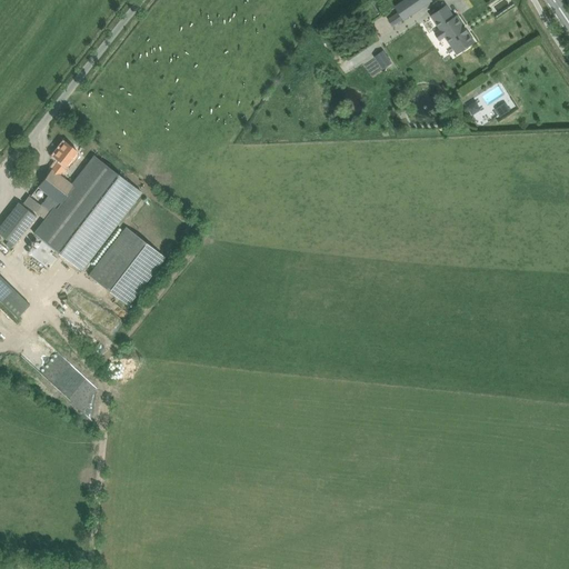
[(393,26),(403,18),(405,19),(431,0),(406,0),(396,7),(399,11),(388,19),(393,26)]
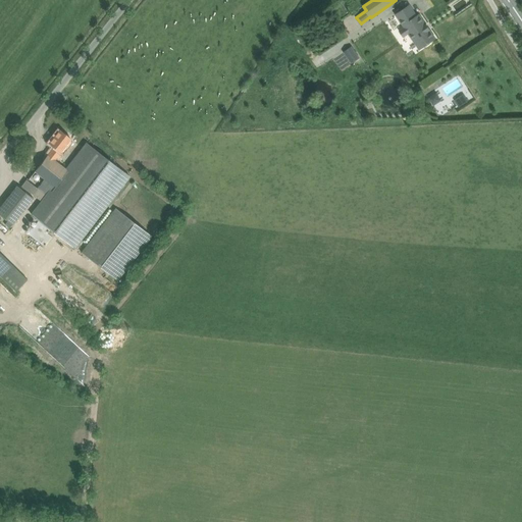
[(420,49),(424,46),(426,46),(430,44),(430,42),(435,38),(429,30),(426,24),(419,15),(417,16),(410,6),(397,14),(420,49)]
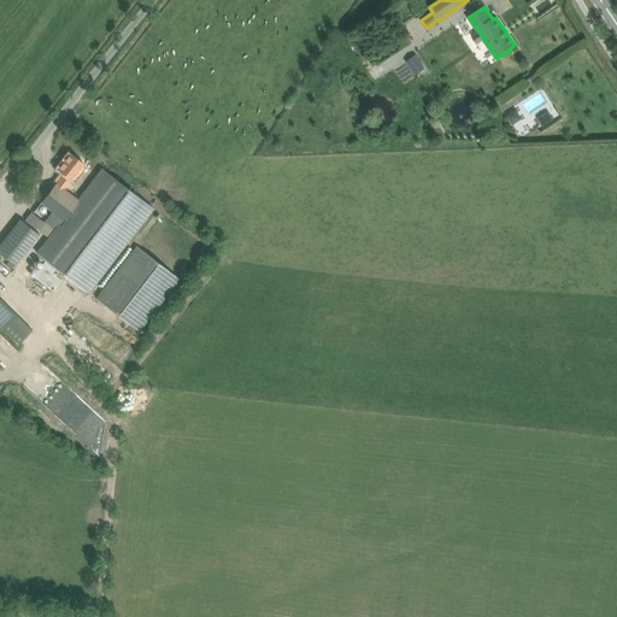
[(416,54),(406,62),(416,75),(425,68),(416,54)]
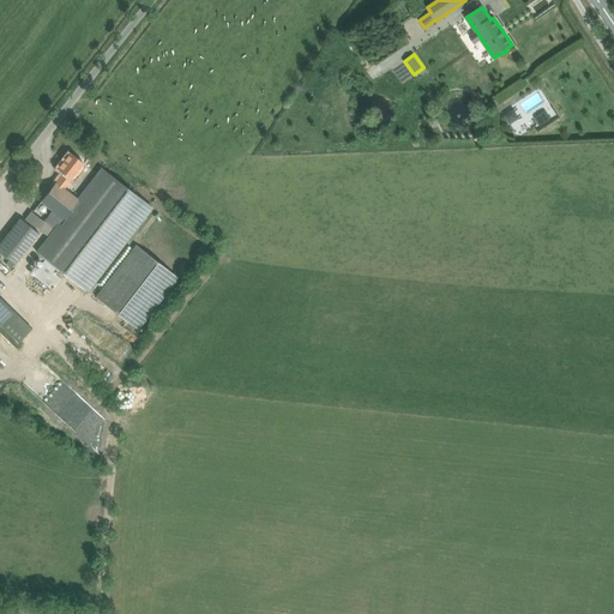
[(516,114),(540,104),(535,91),(511,102),(516,114)]
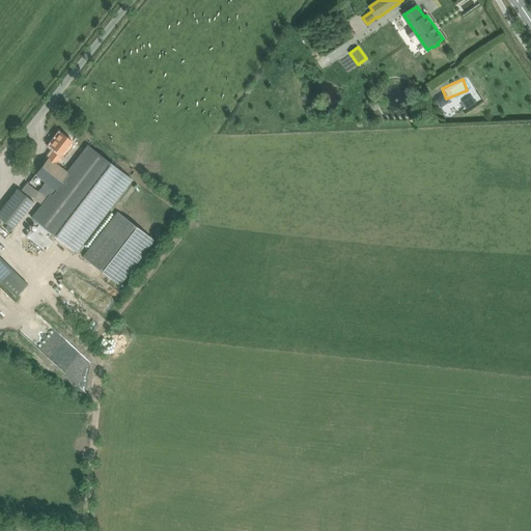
[(430,99),(436,107),(443,102),(438,93),(430,99)]
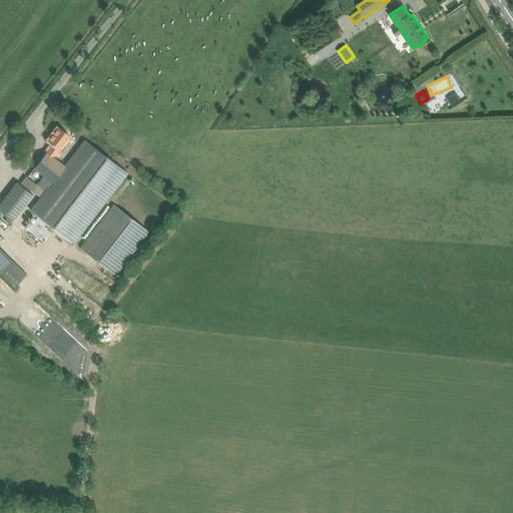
[(447,106),(455,99),(448,90),(439,97),(447,106)]
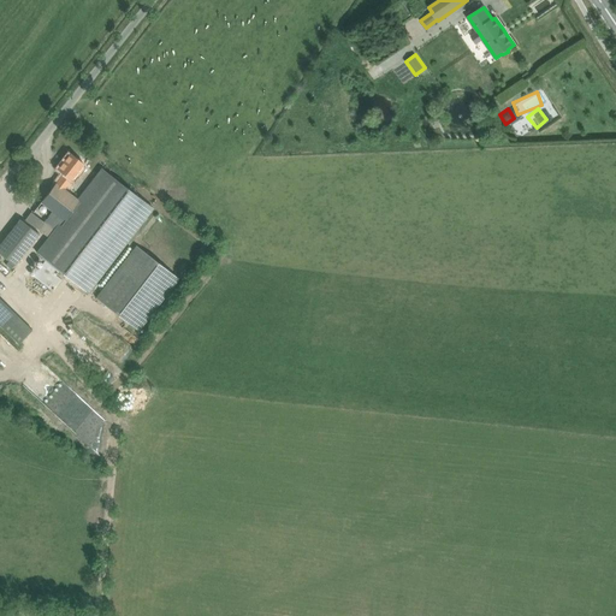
[(55,183),(41,201),(65,219),(80,201),(64,189),(72,179),(72,181),(84,164),(70,153),(58,169),(64,173),(57,183),(55,183)]
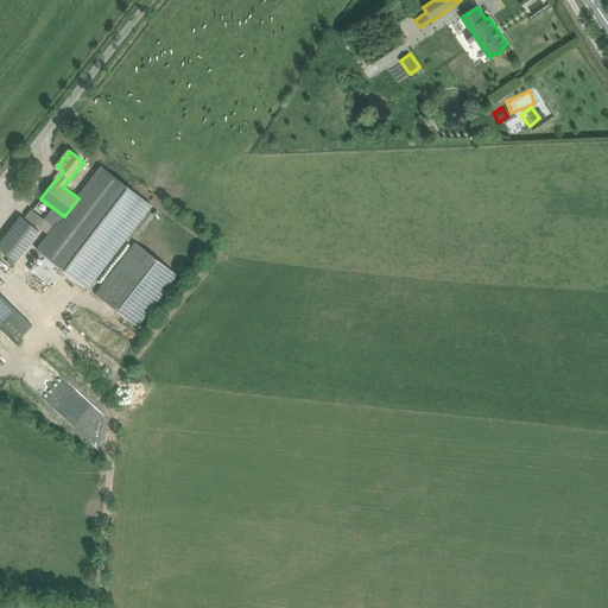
[(64,216),(37,251),(84,287),(150,204),(102,166),(78,198),(64,216)]
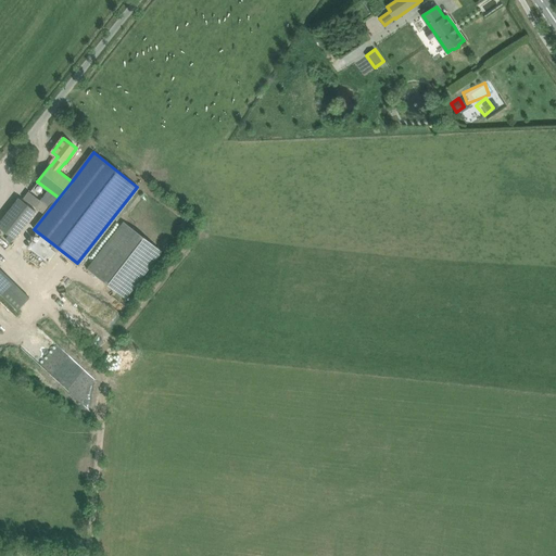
[(0,220),(0,228),(13,239),(36,211),(19,198),(0,220)]
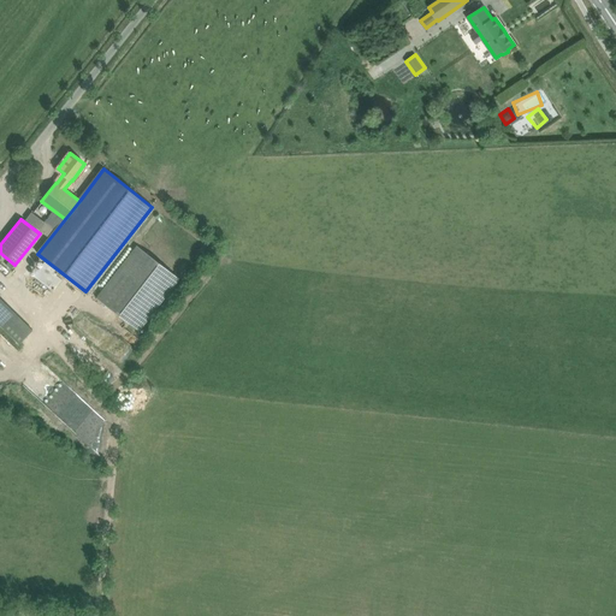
[(179,278),(136,244),(95,297),(138,331),(179,278)]
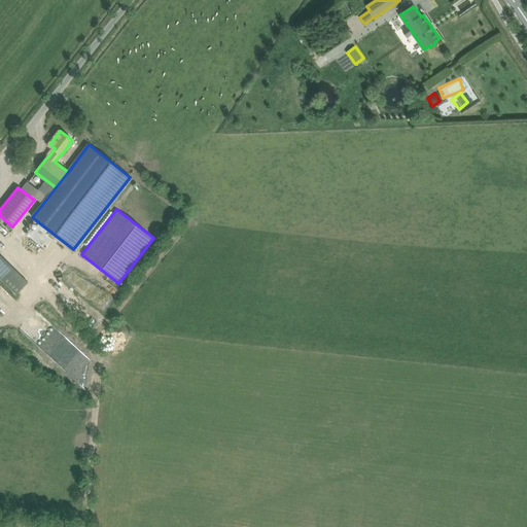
[(32,225),(24,235),(38,248),(46,240),(32,225)]
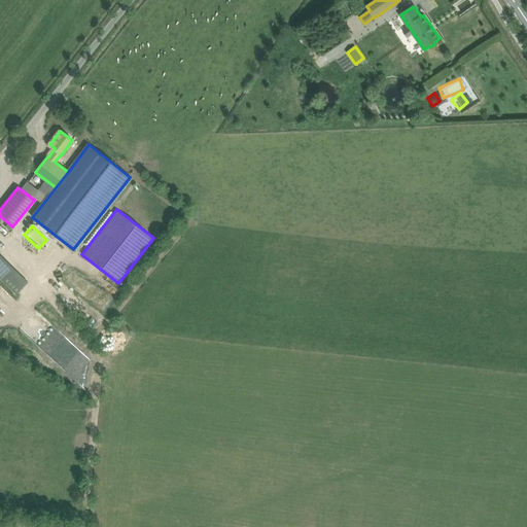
[(0,295),(5,301),(24,281),(0,257),(0,295)]
